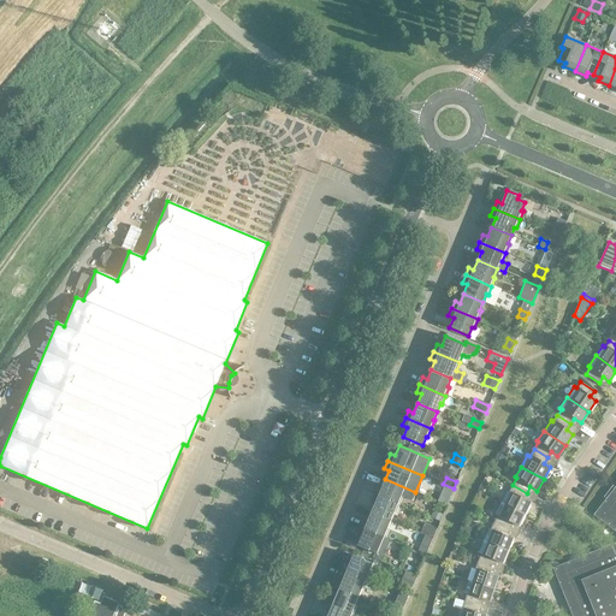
[(415,492),(385,479),(381,489),(377,486),(373,493),(400,505),(402,498),(412,502),(415,492)]
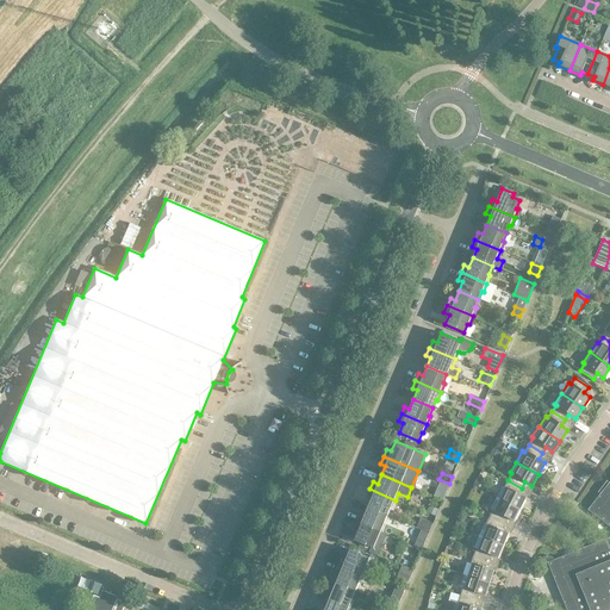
[(522,489),(508,480),(503,487),(502,486),(496,498),(520,510),(526,498),(518,495),(522,489)]
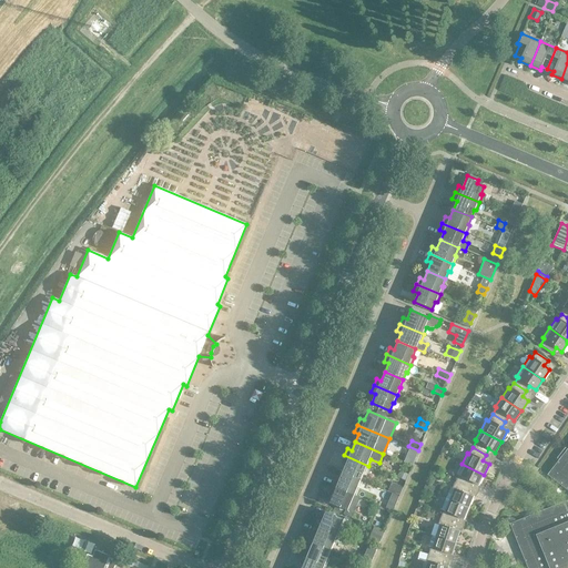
[(559,460),(547,475),(567,490),(567,499),(567,500),(516,521),(515,519),(513,518),(509,517),(507,518),(505,519),(504,521),(503,525),(504,527),(505,529),(507,530),(509,531),(511,530),(516,540),(517,543),(527,567),(567,567),(567,447),(567,449),(565,448),(557,458),(559,460)]
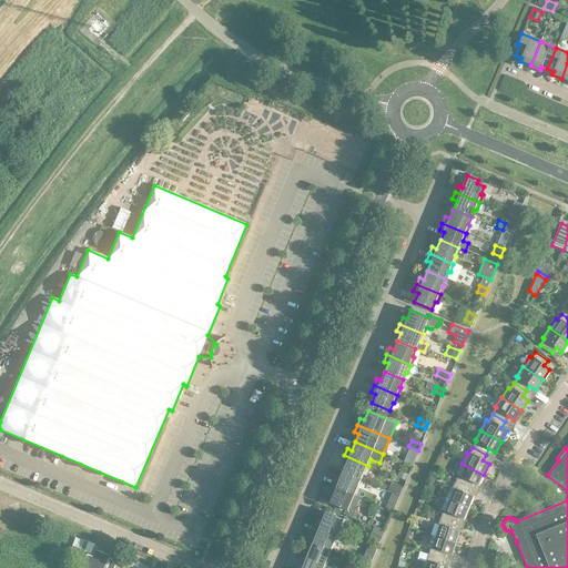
[(368,466),(344,455),(341,463),(345,464),(342,473),(359,480),(363,473),(365,474),(368,466)]
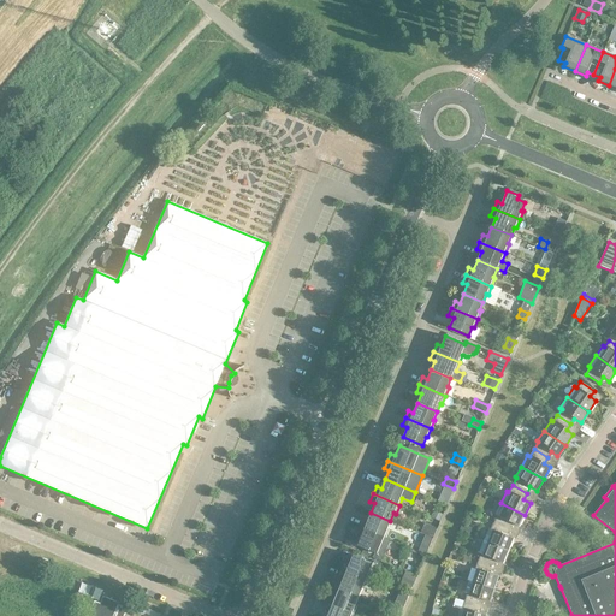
[(440,493),(437,502),(446,505),(450,498),(440,493)]
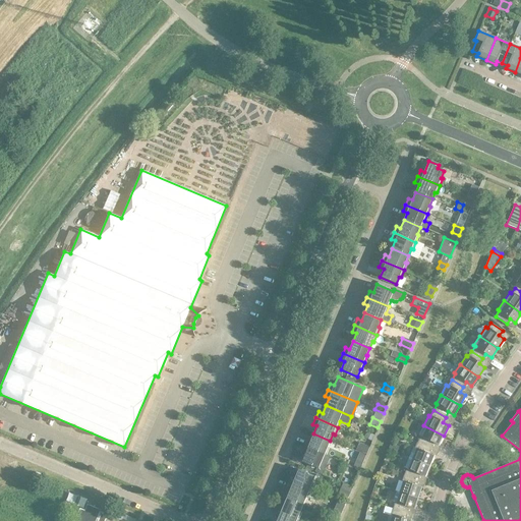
[(444,436),(423,425),(418,435),(420,436),(417,442),(429,448),(432,443),(439,446),(444,436)]
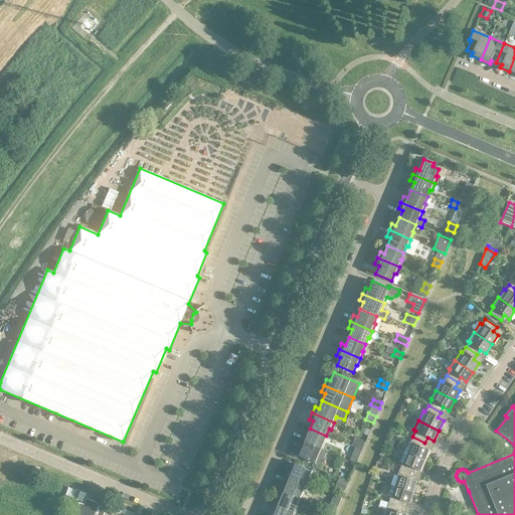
[(326,436),(310,428),(307,437),(303,435),(300,441),(322,450),(325,443),(323,443),(326,436)]
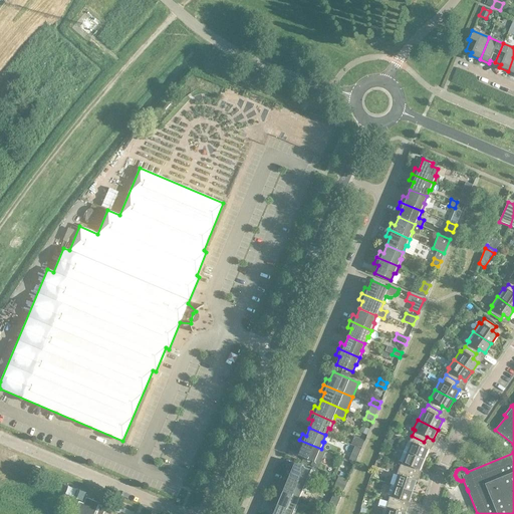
[(424,442),(412,436),(409,443),(408,442),(404,452),(424,460),(428,450),(422,447),(424,442)]
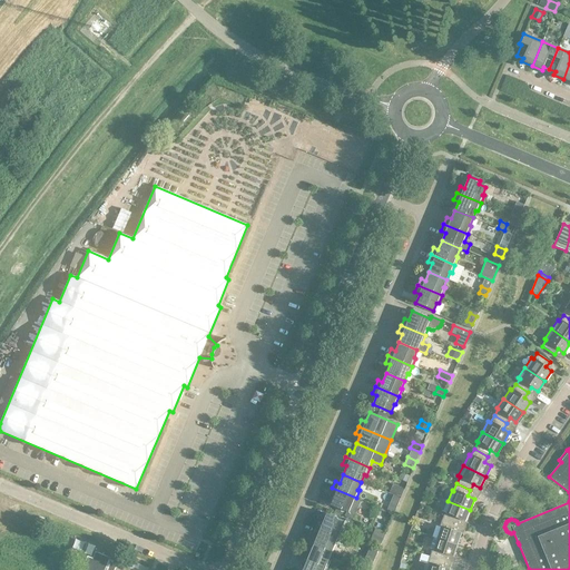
[(394,485),(391,494),(400,499),(403,490),(394,485)]
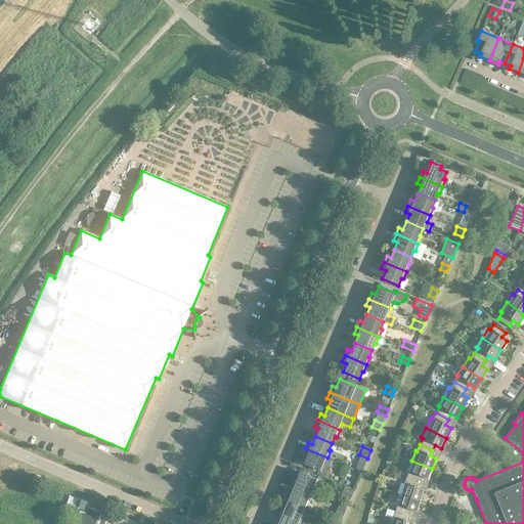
[(328,457),(305,448),(303,454),(307,456),(303,465),(320,472),(323,465),(324,465),(328,457)]
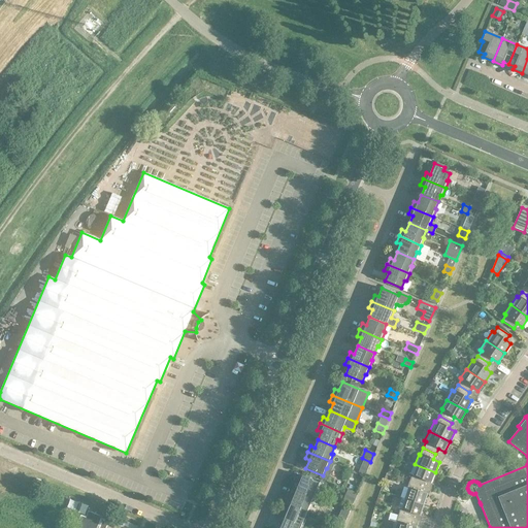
[(365,475),(370,462),(365,460),(359,473),(365,475)]
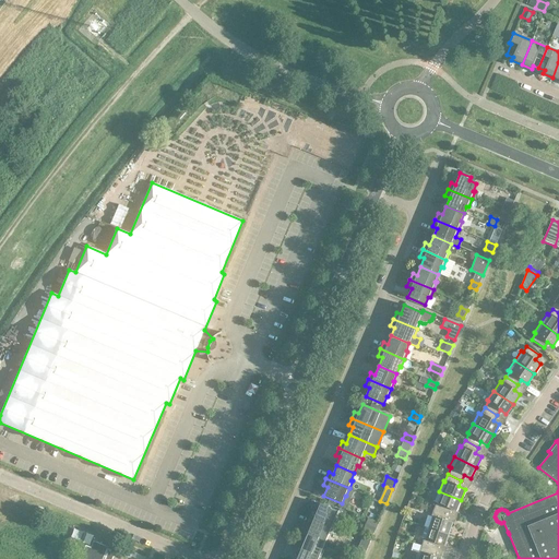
[(461,500),(439,491),(433,502),(436,502),(433,510),(447,514),(449,509),(455,511),(461,500)]
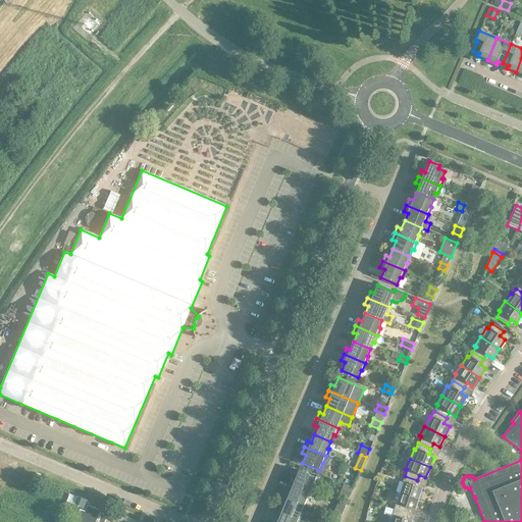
[(292,477),(289,483),(311,492),(314,485),(312,484),(315,477),(299,470),(296,478),(292,477)]
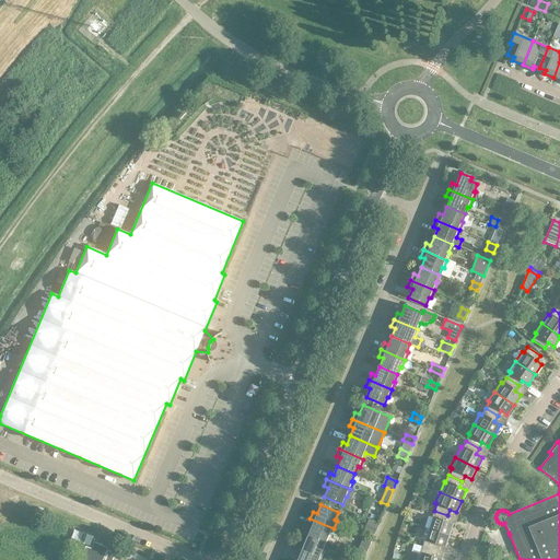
[(447,515),(434,511),(431,517),(430,517),(426,528),(448,535),(452,524),(445,522),(447,515)]
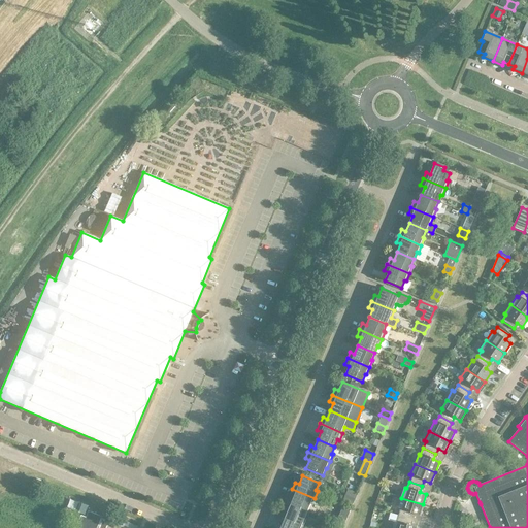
[(315,498),(292,489),(290,495),(294,497),(290,504),(307,512),(310,504),(311,505),(315,498)]
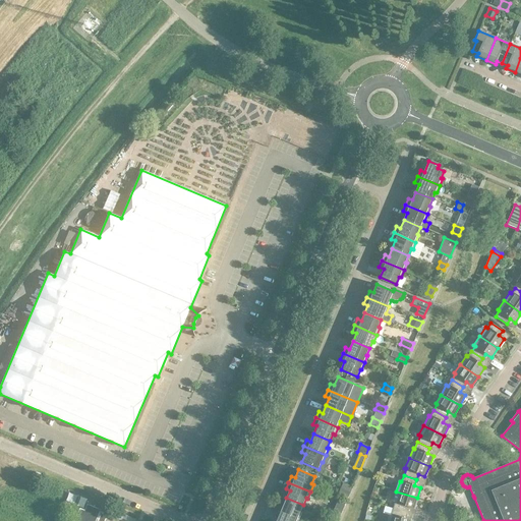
[(342,485),(339,493),(342,494),(341,497),(347,500),(351,489),(342,485)]
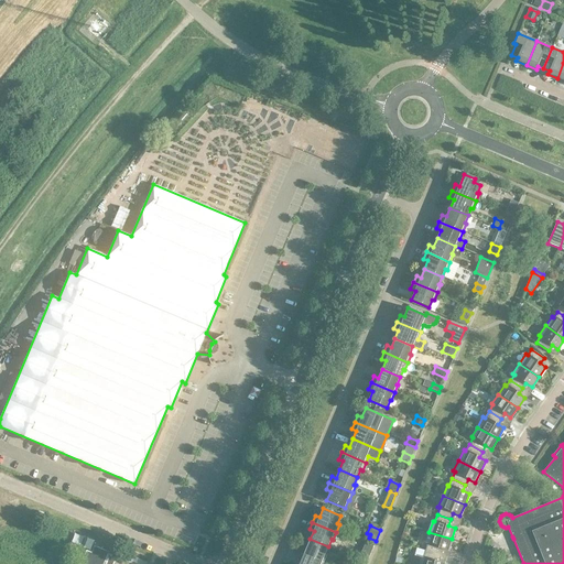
[(452,539),(429,532),(425,543),(427,543),(425,551),(440,555),(441,549),(447,551),(452,539)]
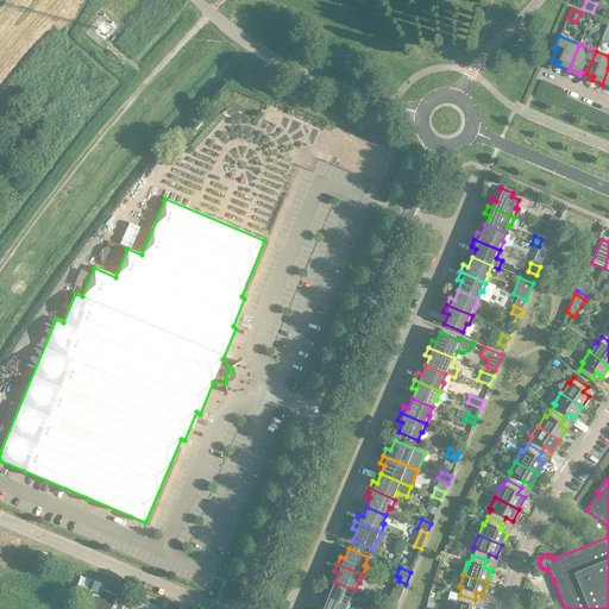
[(355,590),(334,582),(331,591),(326,589),(324,596),(349,608),(352,600),(351,598),(355,590)]
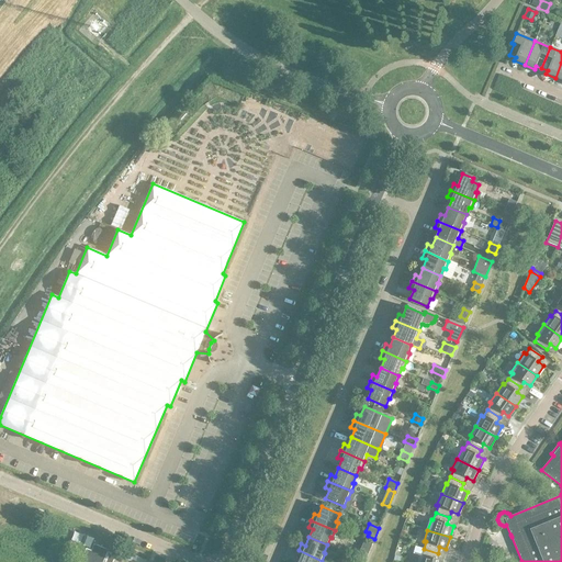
[(372,546),(363,542),(358,555),(367,559),(372,546)]
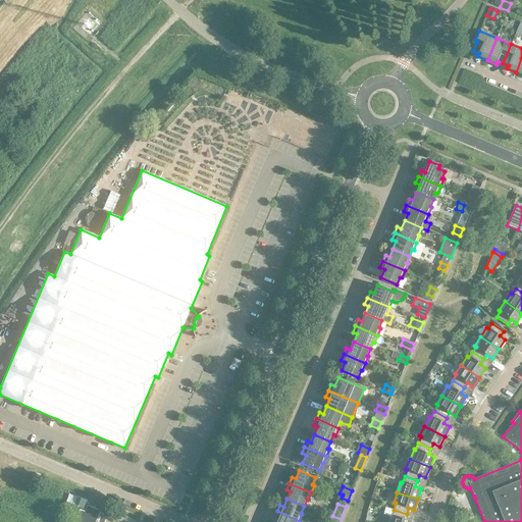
[(104,521),(108,514),(87,505),(85,511),(80,509),(73,521),(104,521)]
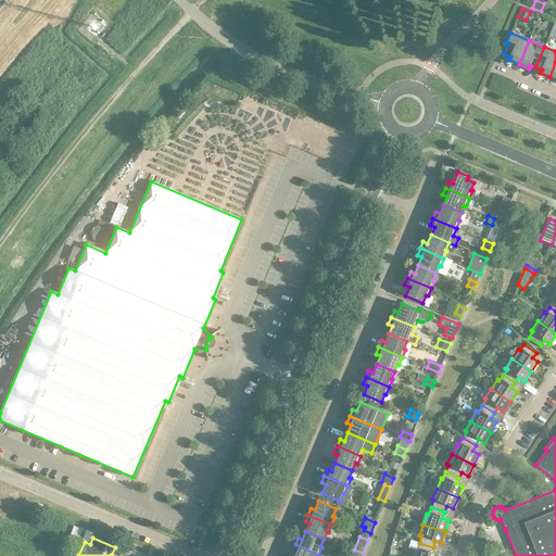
[(433,547),(419,543),(417,550),(415,550),(413,555),(437,555),(438,555),(431,553),(433,547)]
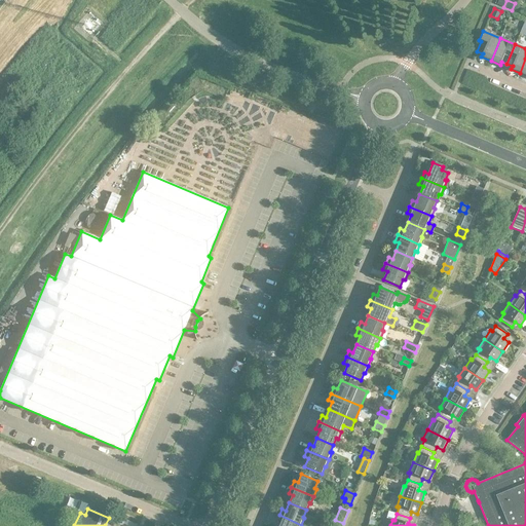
[(300,525),(301,525),(279,515),(276,522),(280,523),(278,525),(300,525)]
